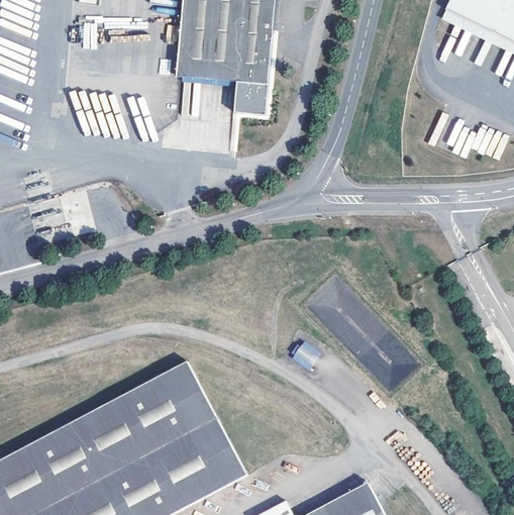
[(181,0),(175,76),(236,81),(268,83),(274,0),(181,0)]
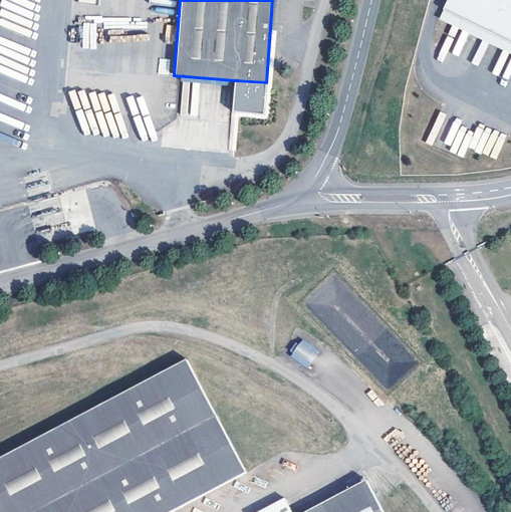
[(447,0),(444,7),(510,39),(510,0),(447,0)]
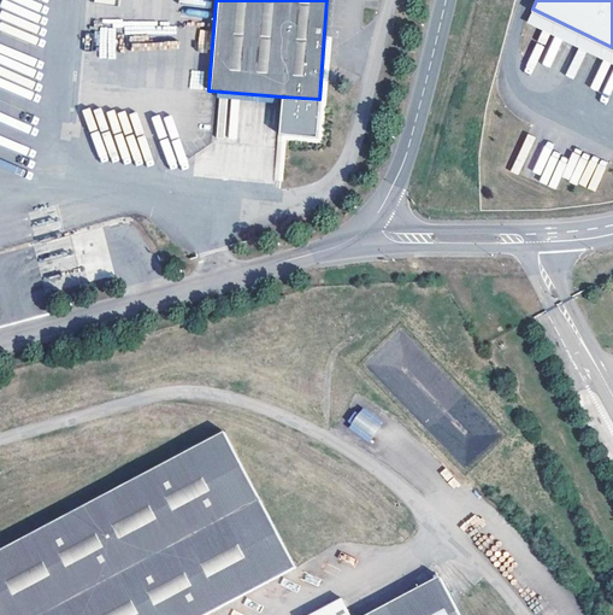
[(612,47),(532,9),(525,21),(612,63),(612,47)]
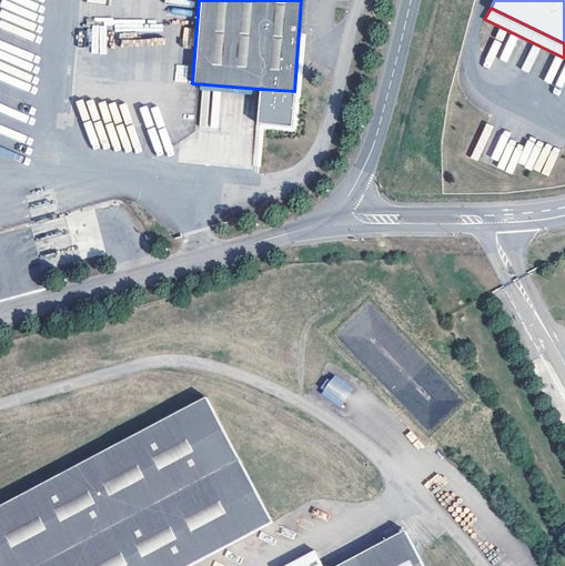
[(294,91),(260,89),(256,122),(291,125),(294,91)]
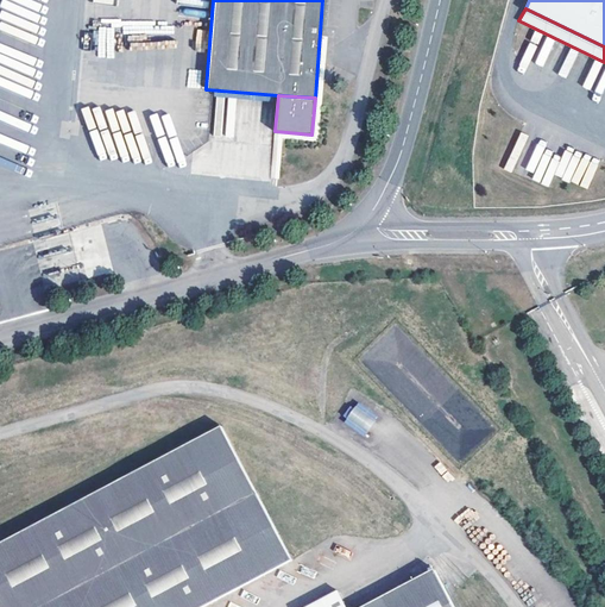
[(398,400),(457,460),(470,446),(466,443),(471,438),(476,443),(491,427),(473,408),(447,433),(429,414),(430,413),(408,390),(398,400)]
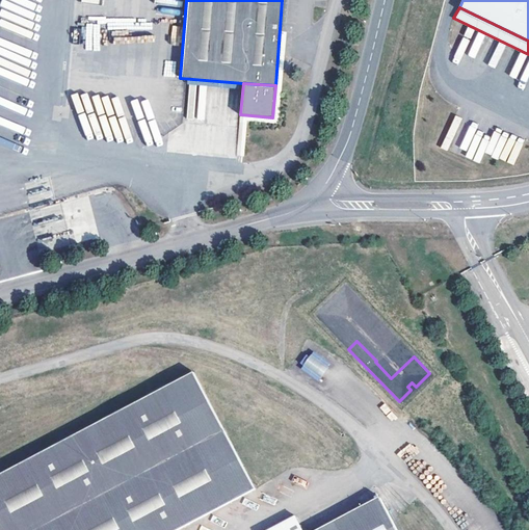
[(297,365),(314,379),(327,363),(311,349),(297,365)]
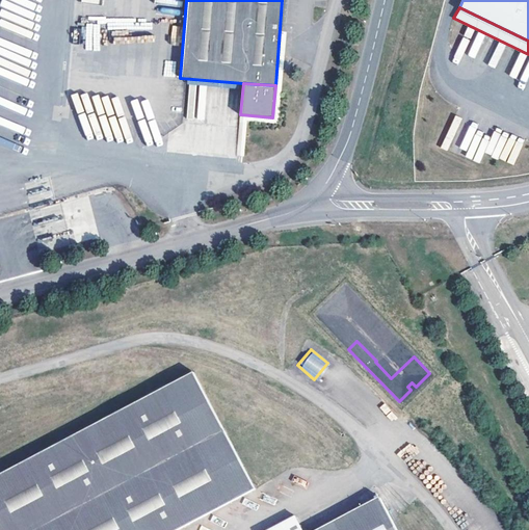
[(191,372),(0,471),(0,529),(395,529),(377,495),(311,529),(172,529),(254,487),(191,372)]
